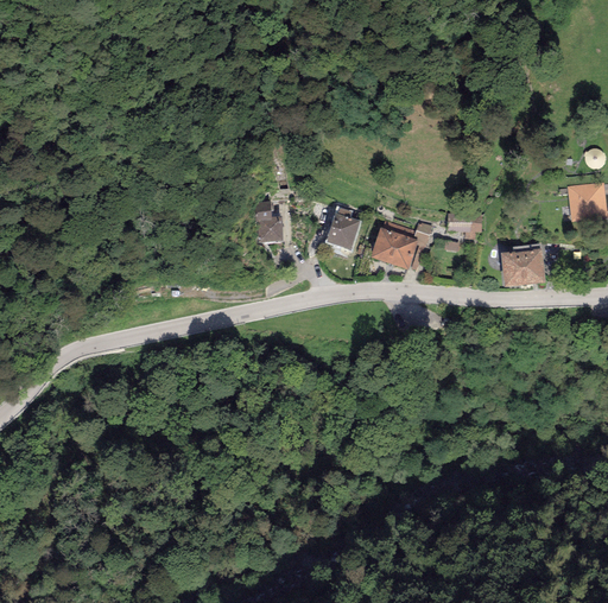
[(603,179),(567,183),(570,219),(607,215),(603,179)]
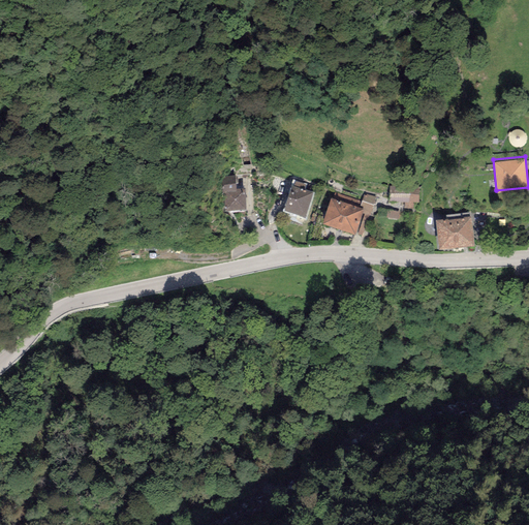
[(236,188),(235,173),(216,174),(216,189),(225,189),(236,188)]
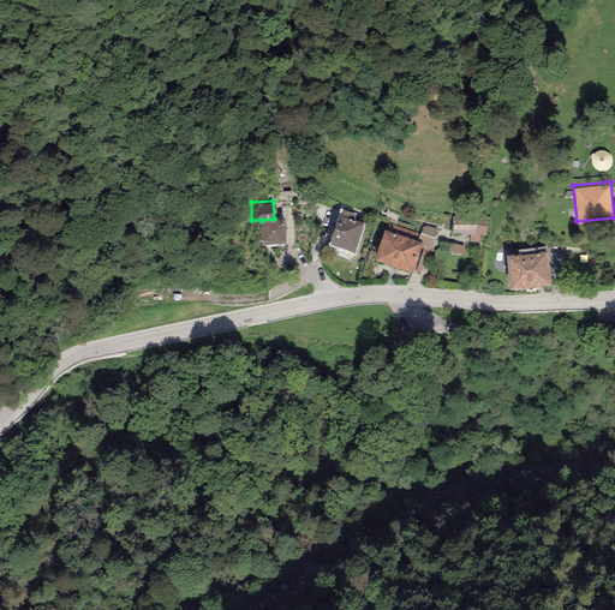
[(489,231),(489,213),(454,213),(454,231),(489,231)]
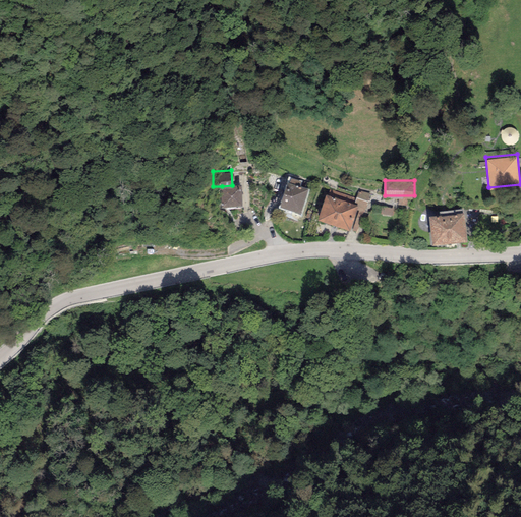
[(309,189),(288,182),(279,207),(300,214),(309,189)]
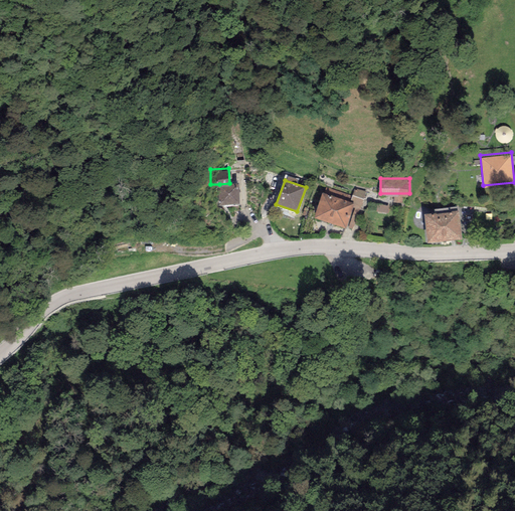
[(229,183),(219,184),(220,203),(239,202),(237,183),(229,183)]
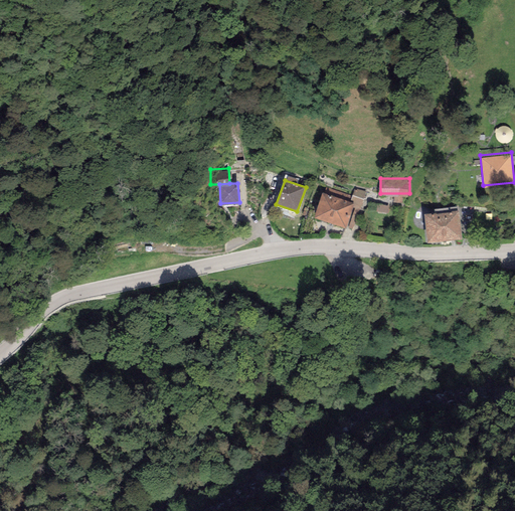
[(351,193),(325,184),(315,217),(346,228),(353,204),(360,206),(366,188),(354,184),(351,193)]
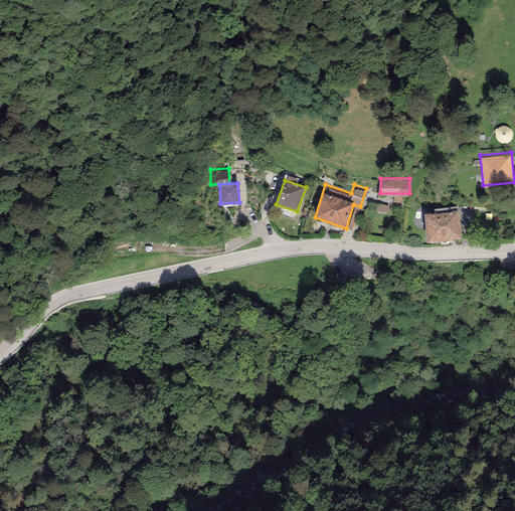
[(389,212),(390,202),(379,201),(377,210),(389,212)]
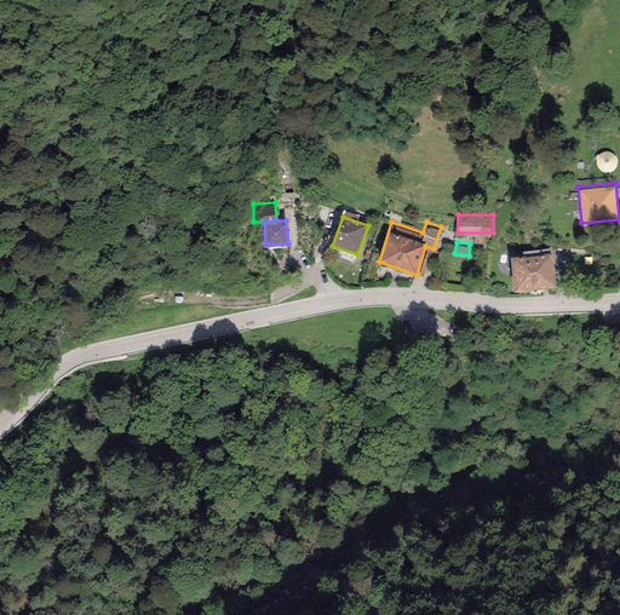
[(551,253),(510,258),(514,292),(556,287),(551,253)]
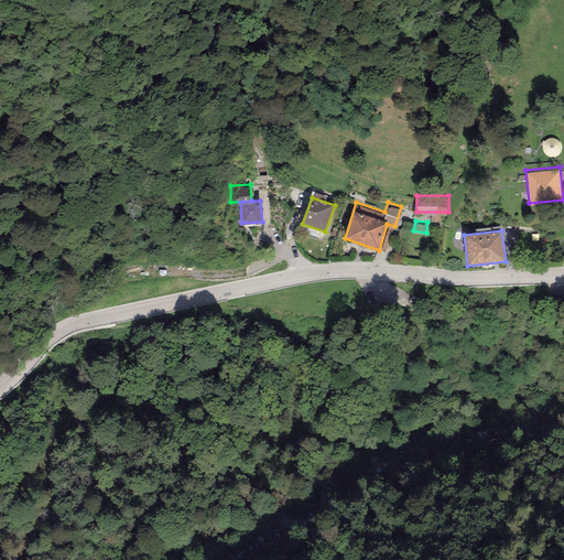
All buildings are outlined.
